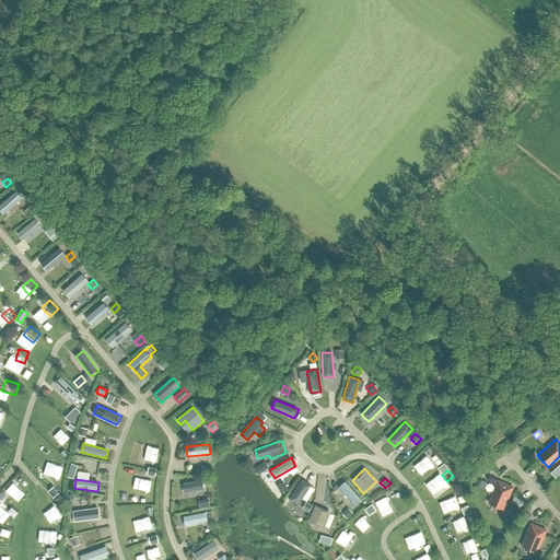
[(301,479),(289,500),(298,505),(310,485),(301,479)]
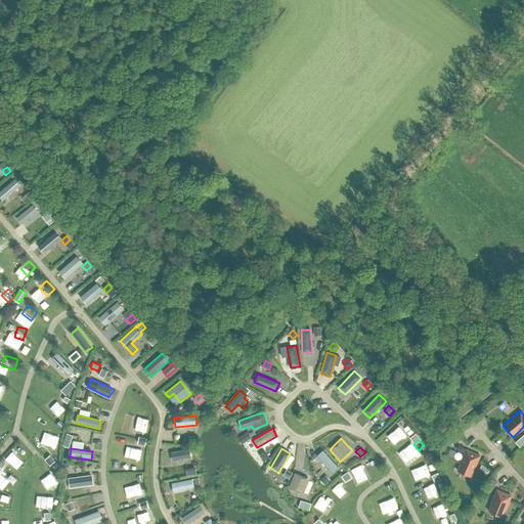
[(173,461),(191,457),(190,449),(171,452),(173,461)]
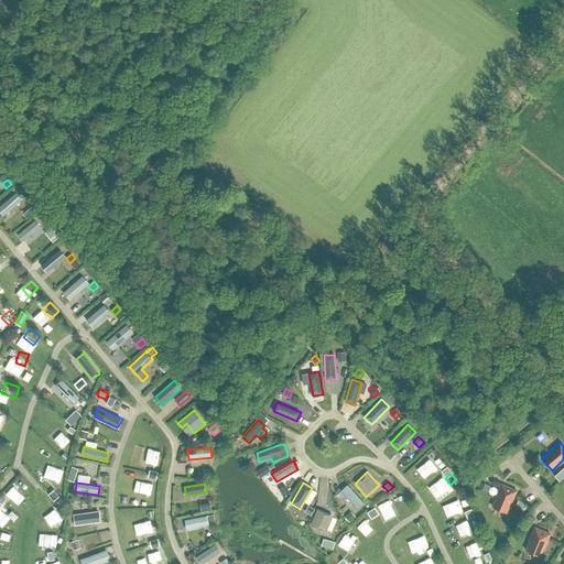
[(490,486),(484,484),(481,489),(488,492),(490,486)]
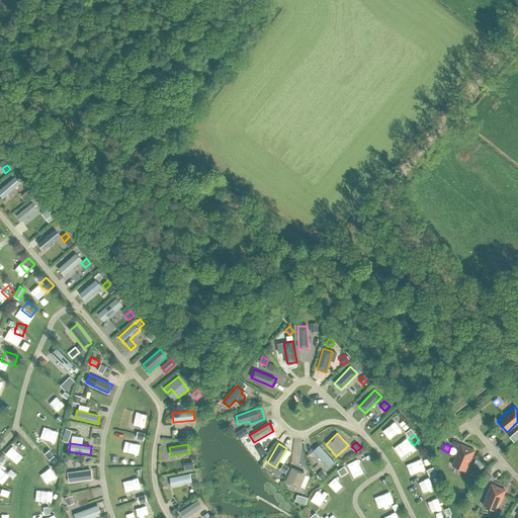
[(464,471),(473,450),(460,444),(451,465),(464,471)]
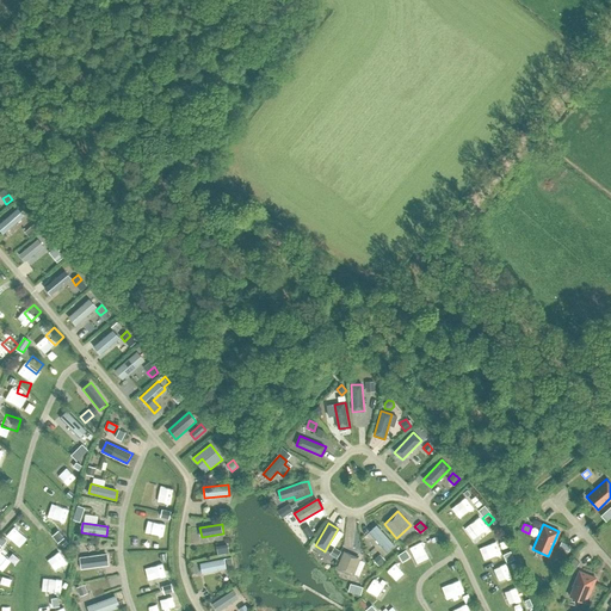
[(309,525),(302,529),(308,538),(314,534),(309,525)]
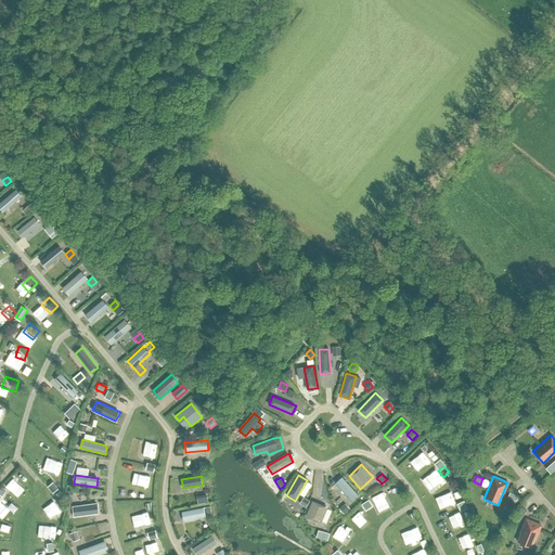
[(341,477),(334,483),(350,502),(358,495),(341,477)]
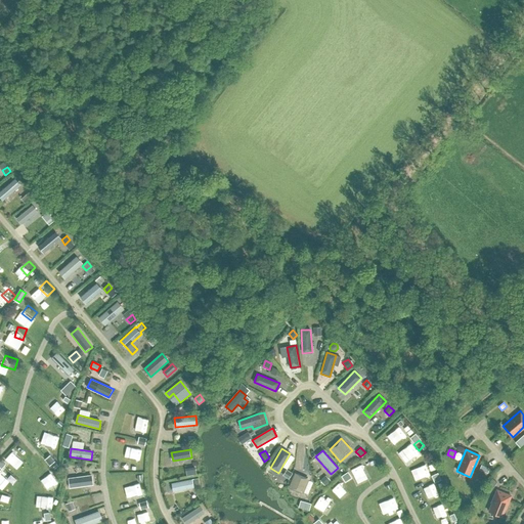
[(54,461),(50,455),(44,460),(49,465),(54,461)]
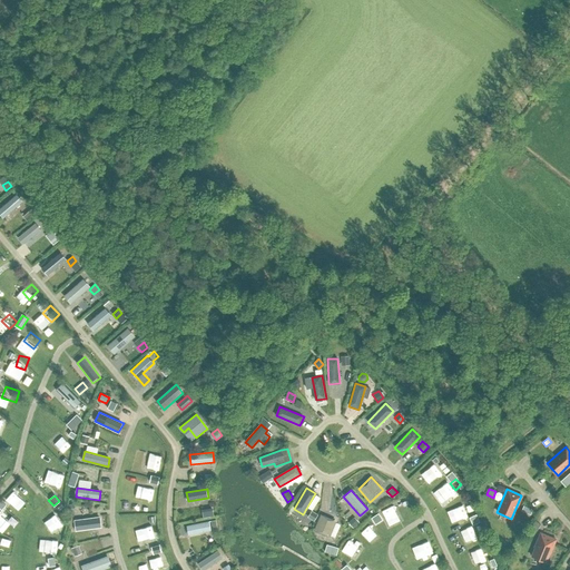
[(397,507),(387,512),(390,517),(400,512),(397,507)]
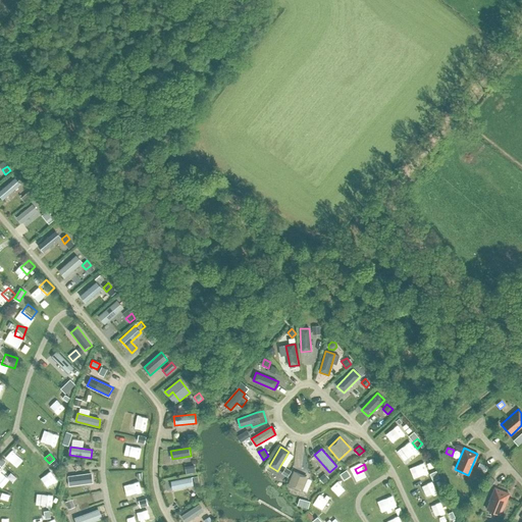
[(285,468),(281,473),(288,477),(291,471),(285,468)]
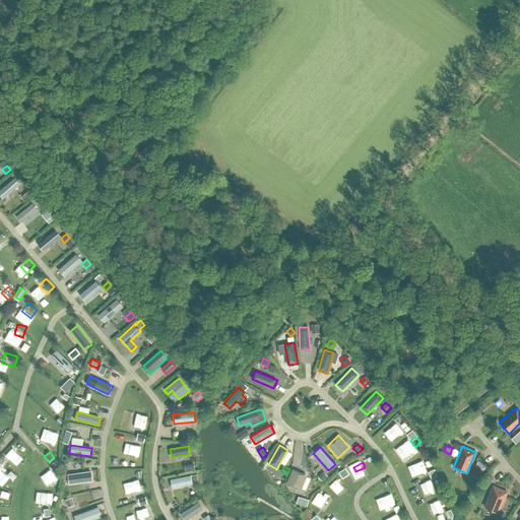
[(291,468),(285,483),(300,490),(307,475),(291,468)]
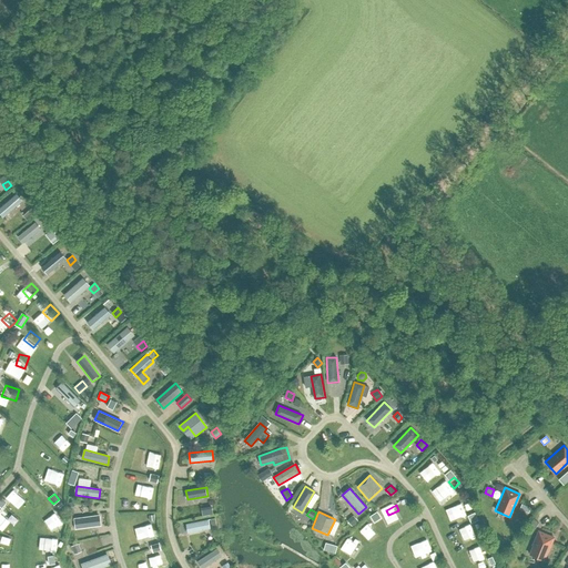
[(75,529),(101,526),(100,515),(74,518),(75,529)]
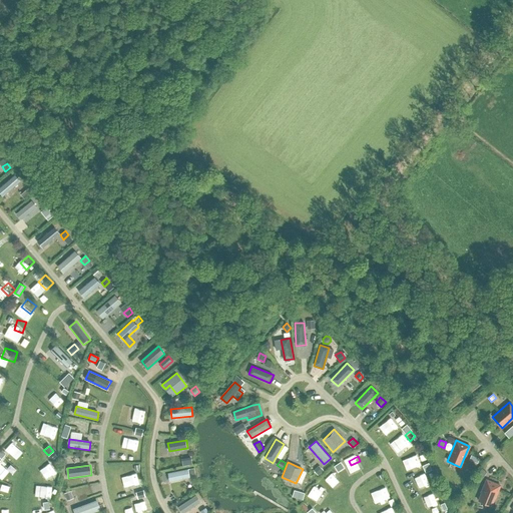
[(319,465),(314,470),(318,475),(323,470),(319,465)]
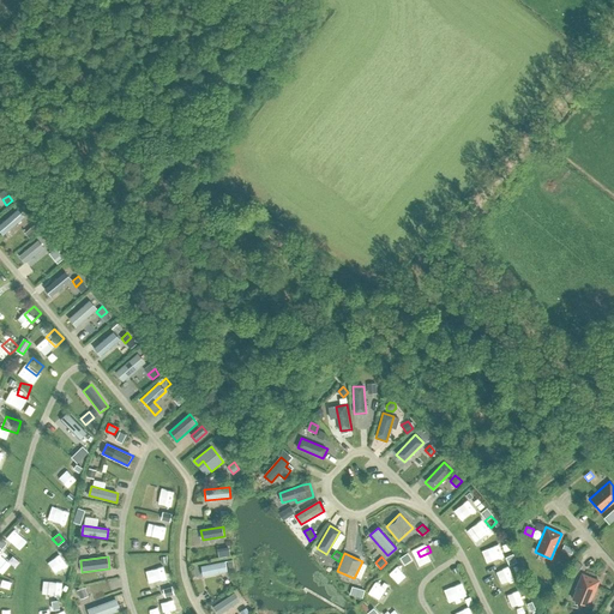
[(576,560),(572,566),(578,571),(582,565),(576,560)]
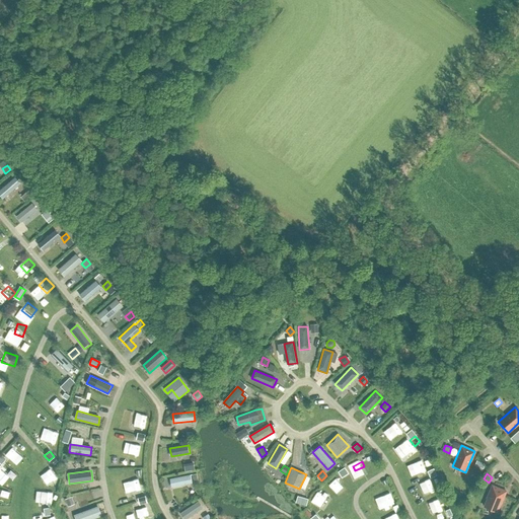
[(172,487),(193,483),(191,474),(170,479),(172,487)]
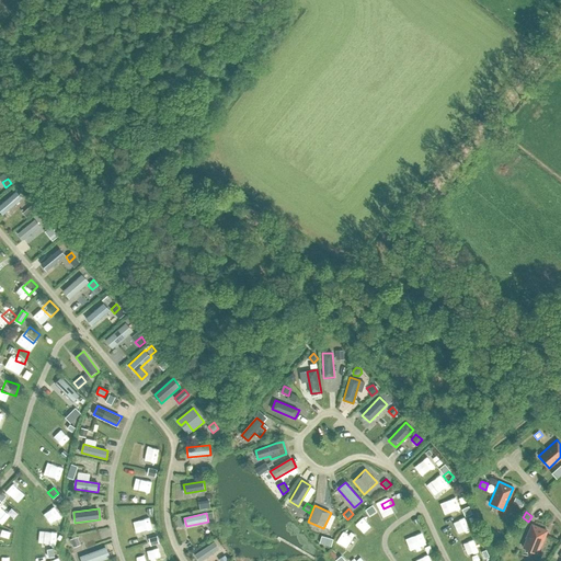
[(472,513),(465,516),(469,526),(477,523),(472,513)]
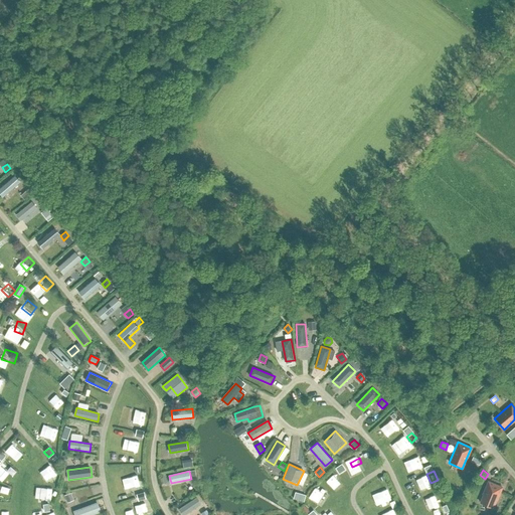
[(146,472),(136,473),(138,485),(148,483),(146,472)]
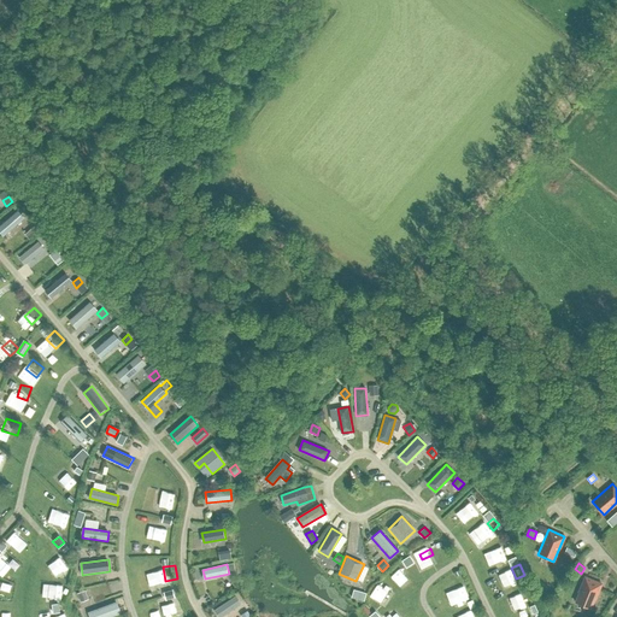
[(591,607),(594,599),(595,599),(603,583),(585,576),(577,592),(580,592),(575,601),(591,607)]
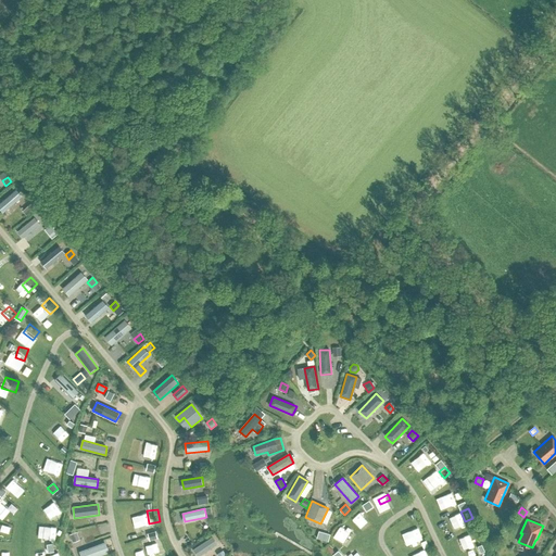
[(149,541),(156,539),(154,532),(147,534),(149,541)]
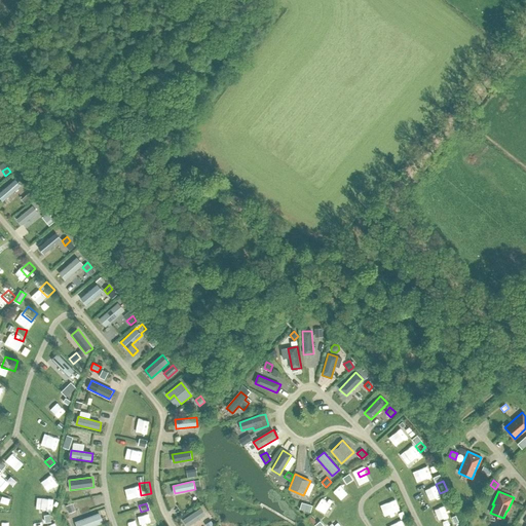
[(146,511),(149,519),(158,516),(156,508),(146,511)]
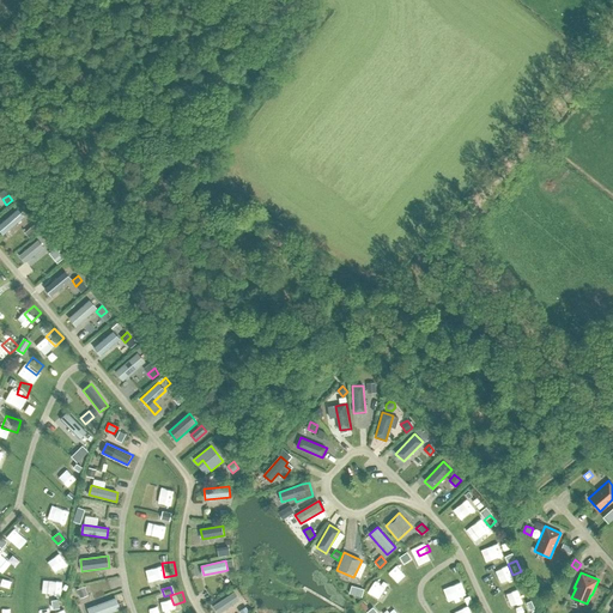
[(217,612),(219,612),(240,600),(235,593),(213,606),(217,612)]
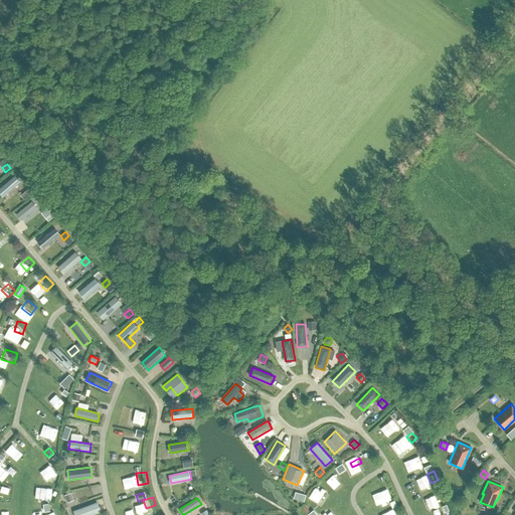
[(98,502),(73,511),(74,514),(91,514),(101,511),(98,502)]
